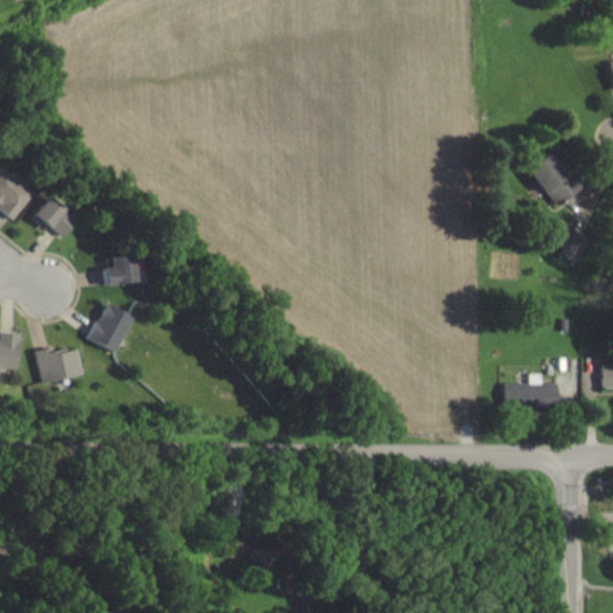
[(520,169),(553,206),(575,187),(541,150),(520,169)]
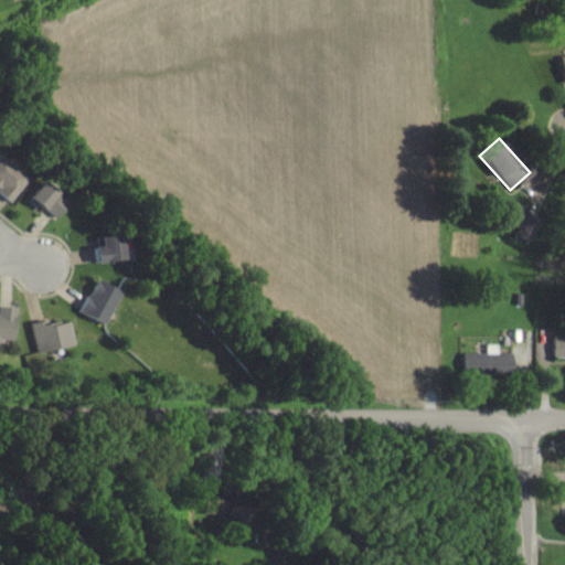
[(0,191),(11,201),(29,178),(0,153),(0,191)]
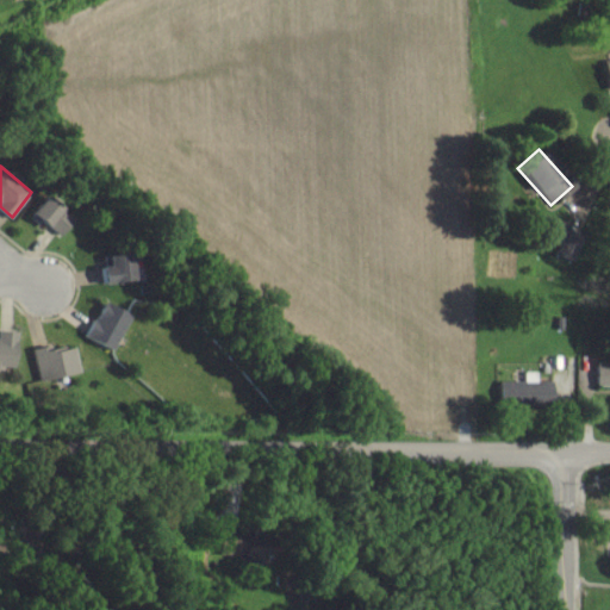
[(60,236),(72,216),(39,195),(26,216),(60,236)]
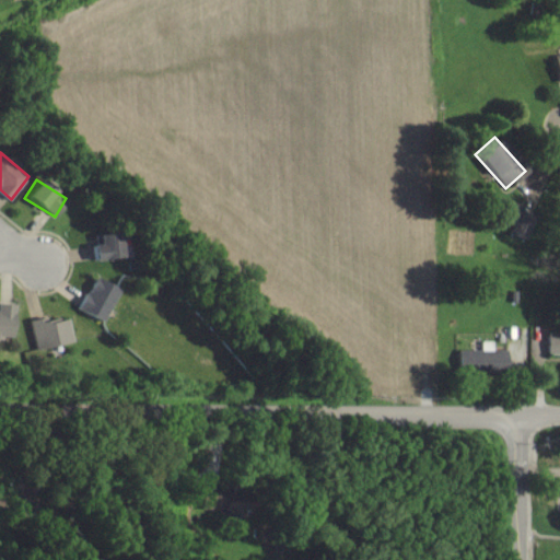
[(509,233),(525,240),(535,217),(518,209),(509,233)]
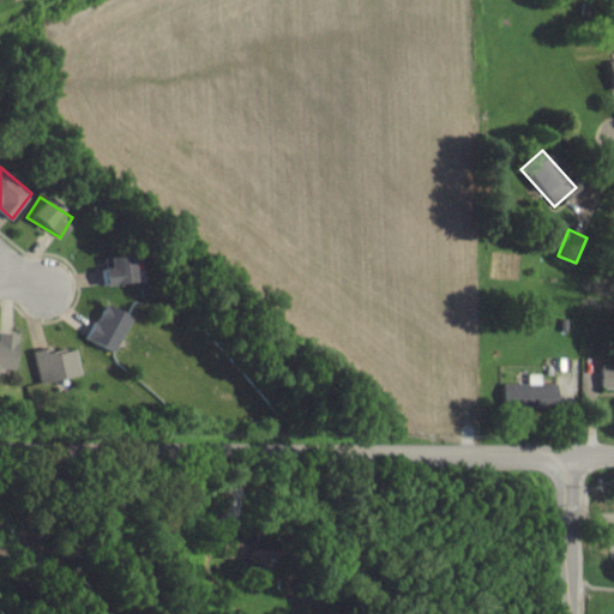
[(97,268),(98,284),(128,282),(127,254),(103,256),(103,268),(97,268)]
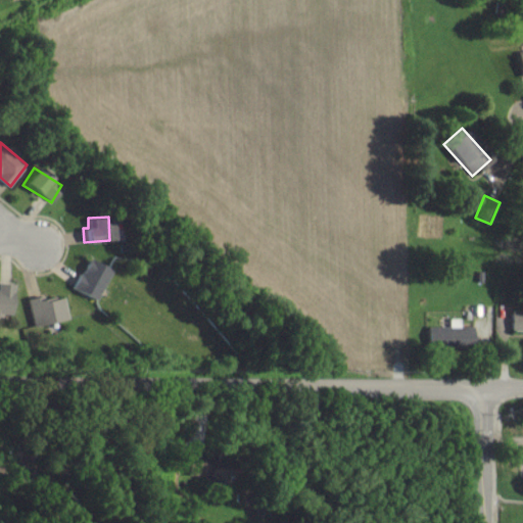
[(72,289),(96,300),(111,269),(87,257),(72,289)]
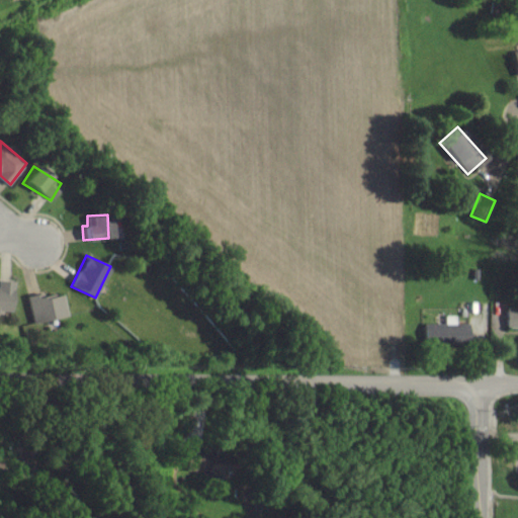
[(0,311),(13,312),(14,281),(0,280),(0,311)]
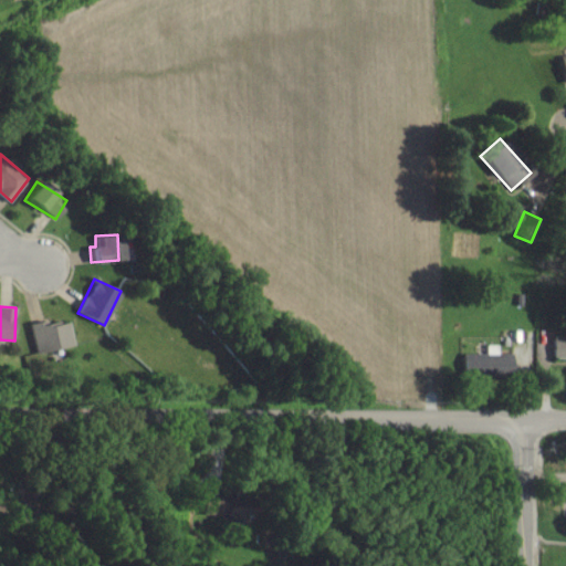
[(32,323),(35,352),(71,347),(67,323),(42,325),(42,322),(32,323)]
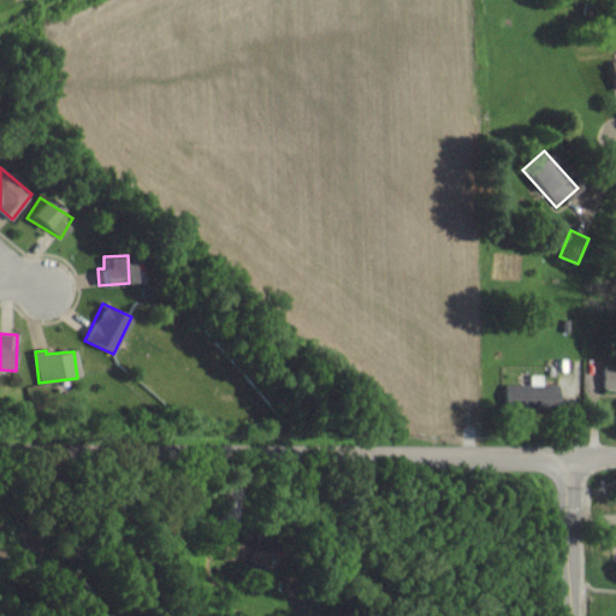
[(615,391),(615,366),(602,367),(602,392),(615,391)]
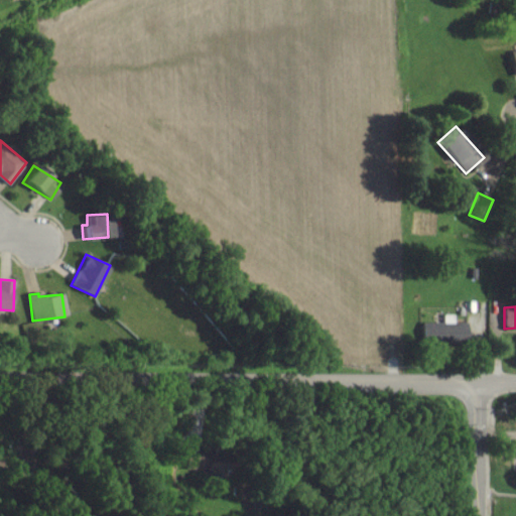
[(468,341),(467,321),(422,324),(423,343),(468,341)]
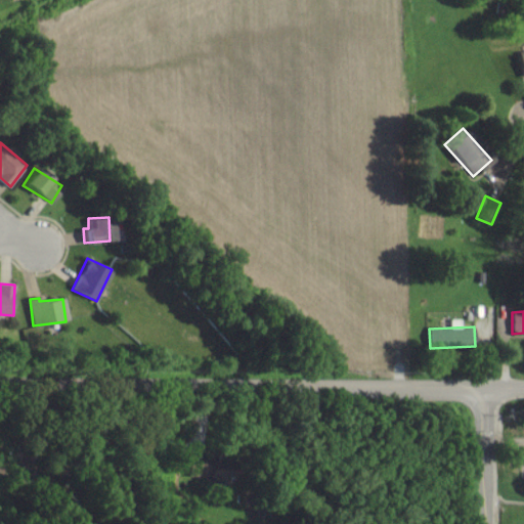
[(219,479),(219,469),(206,469),(206,465),(188,464),(187,478),(219,479)]
